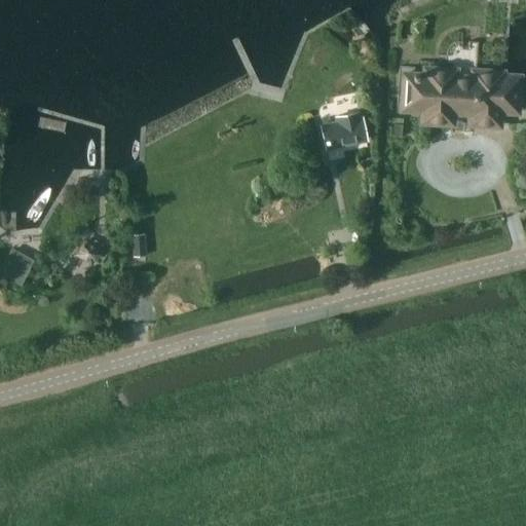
[(422,110),(421,121),(452,123),(453,112),(471,113),(470,124),(499,126),(500,111),(518,112),(520,77),(502,76),(502,72),(473,71),(473,77),(455,76),(455,70),(424,68),(424,75),(404,73),(402,109),(422,110)]
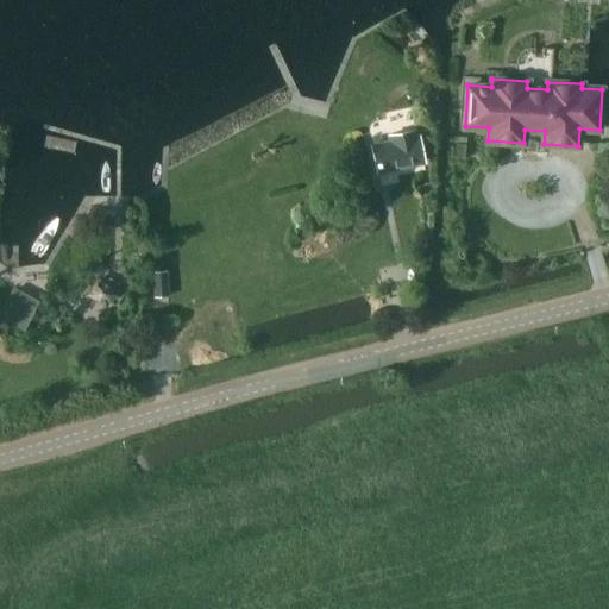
[(390,142),(372,145),(378,171),(425,161),(419,136),(415,136),(414,130),(389,136),(390,142)]
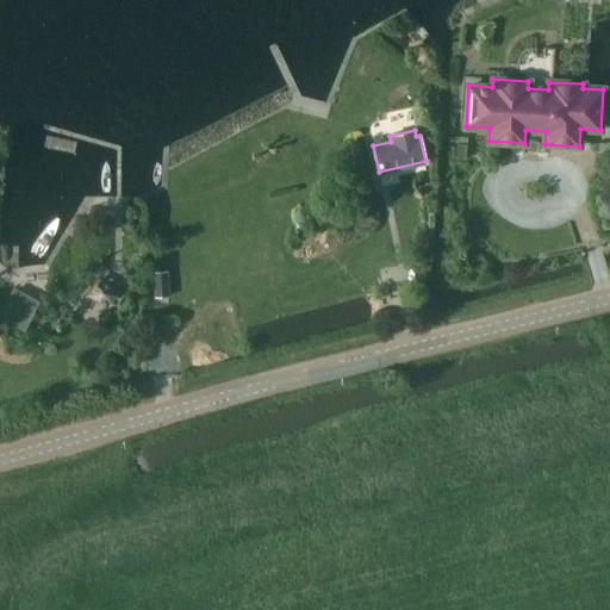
[(456,144),(455,159),(465,160),(466,145),(456,144)]
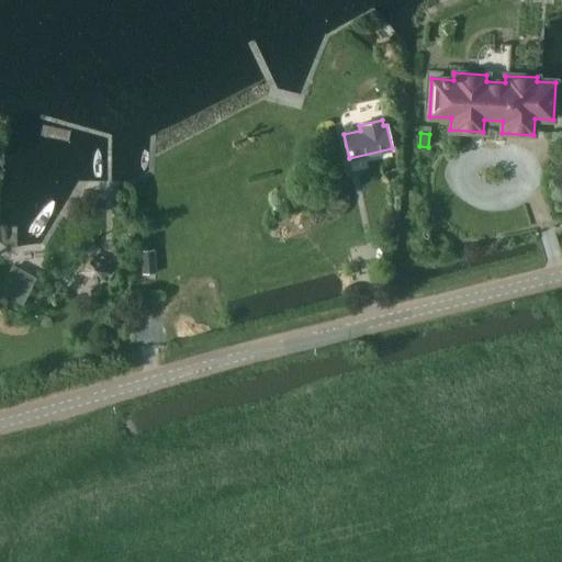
[(154,250),(141,250),(142,273),(155,271),(154,250)]
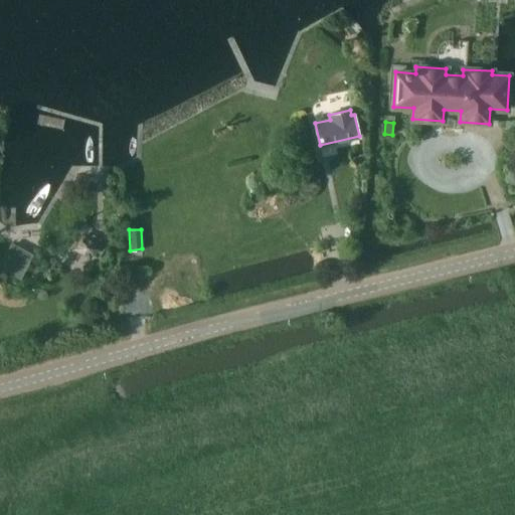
[(83,233),(73,248),(89,259),(99,243),(83,233)]
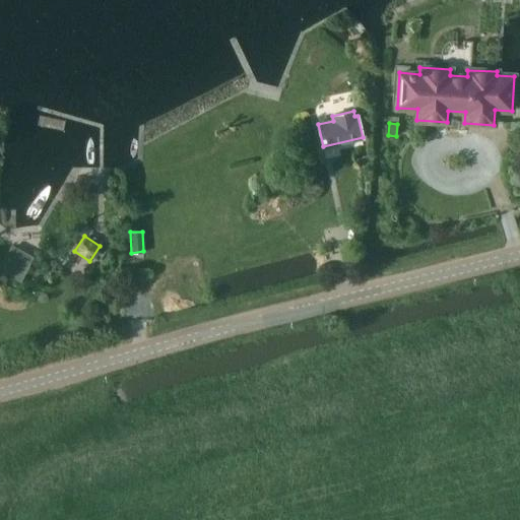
[(11,247),(0,268),(0,278),(18,288),(34,259),(11,247)]
